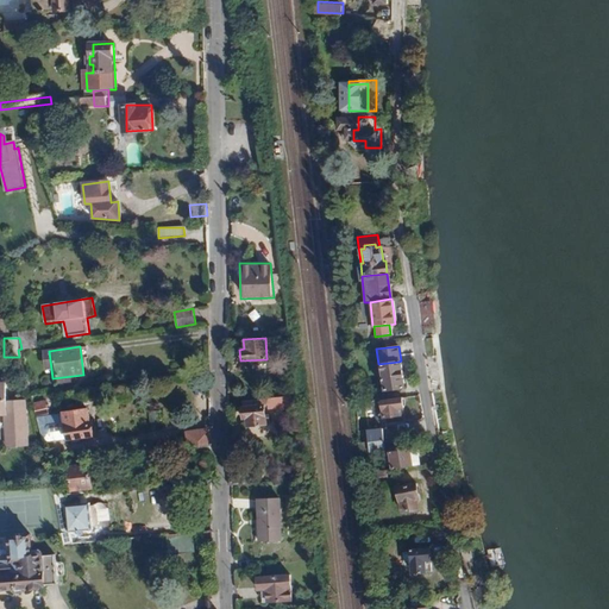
[(399,362),(378,364),(383,390),(402,388),(399,362)]
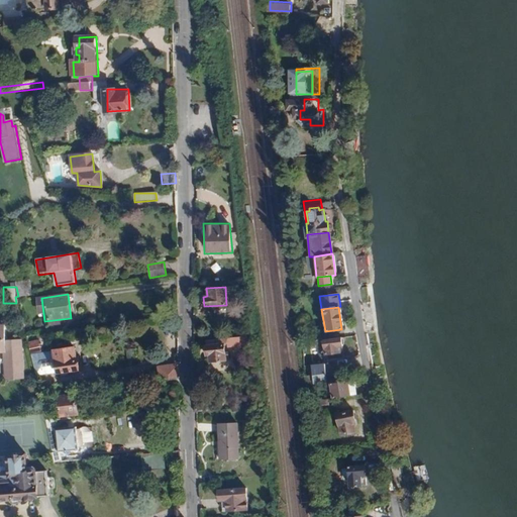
[(4,324),(0,324),(0,350),(4,350),(6,377),(23,376),(21,339),(5,340),(4,324)]
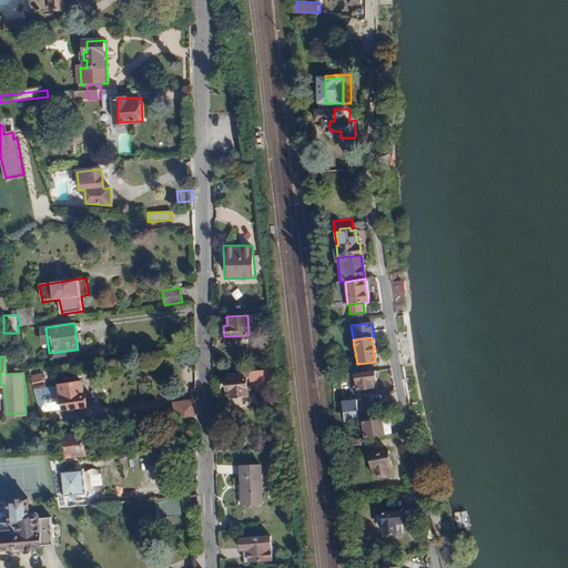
[(223,393),(230,392),(230,397),(247,396),(245,382),(250,382),(250,377),(270,375),(270,368),(222,374),(223,393)]
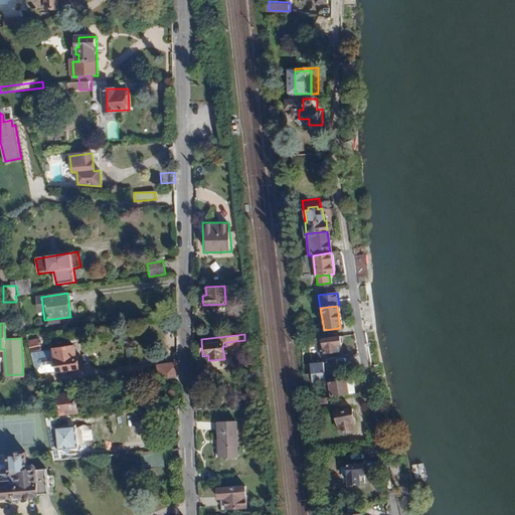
[(340,334),(324,336),(326,350),(339,348),(339,342),(342,341),(340,334)]
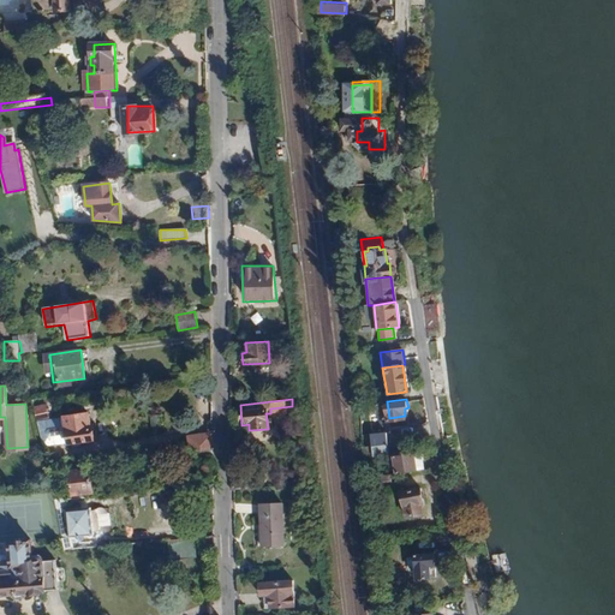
[(35,413),(39,427),(49,424),(47,411),(35,413)]
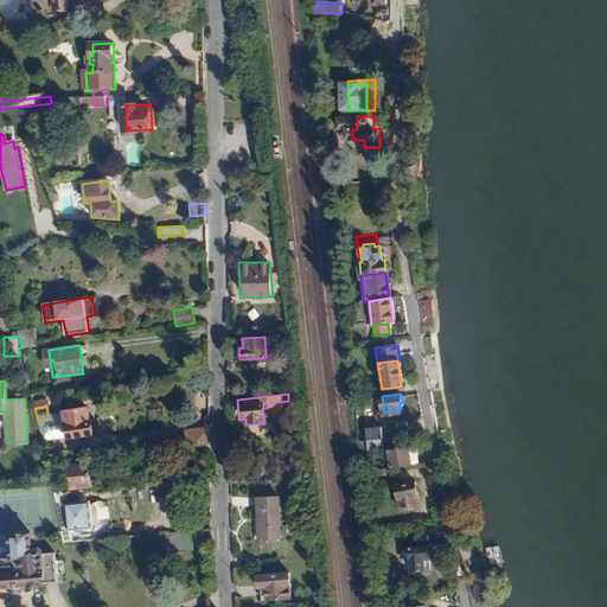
[(49,419),(38,421),(43,445),(50,443),(93,435),(91,425),(89,425),(88,410),(49,419)]
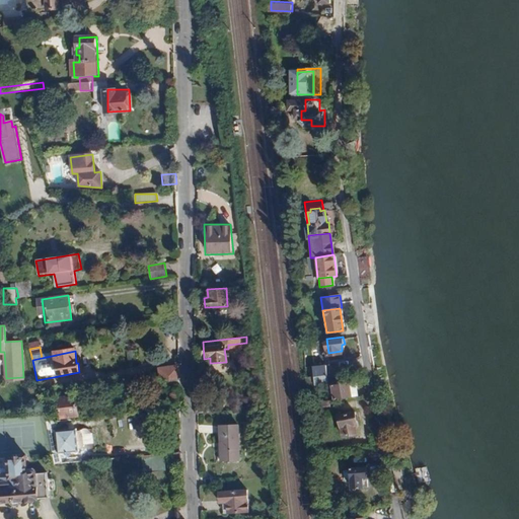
[(345,361),(331,361),(331,375),(346,375),(345,361)]
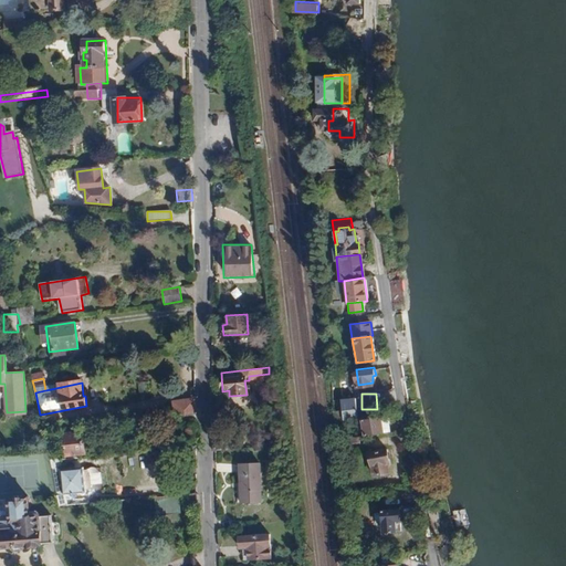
[(175,401),(176,415),(192,411),(192,398),(175,401)]
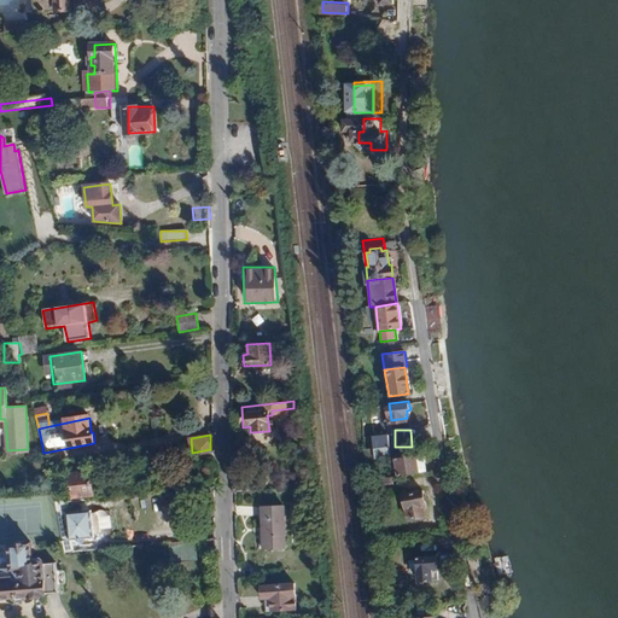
[(374,448),(389,445),(388,436),(373,437),(374,448)]
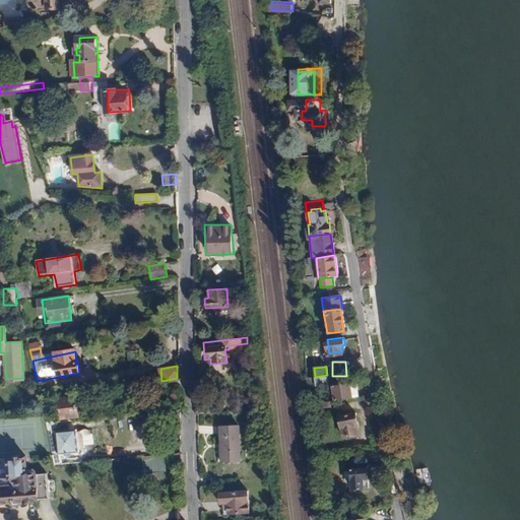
[(327,375),(315,377),(317,386),(329,384),(327,375)]
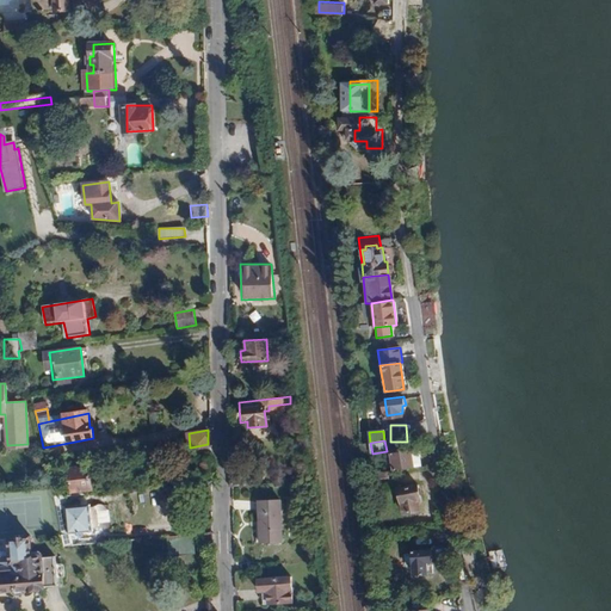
[(208,444),(190,448),(190,456),(209,454),(208,444)]
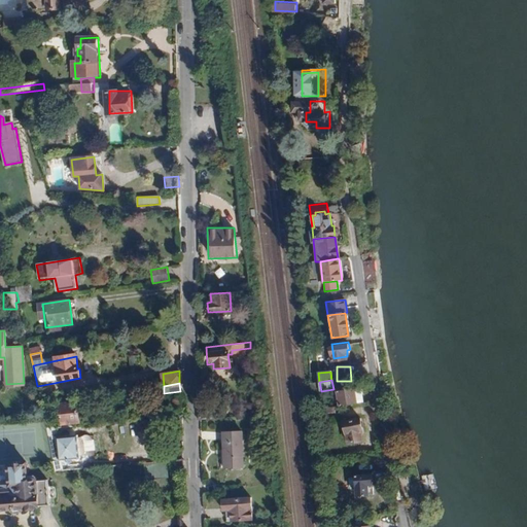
[(43,385),(37,386),(39,396),(45,395),(43,385)]
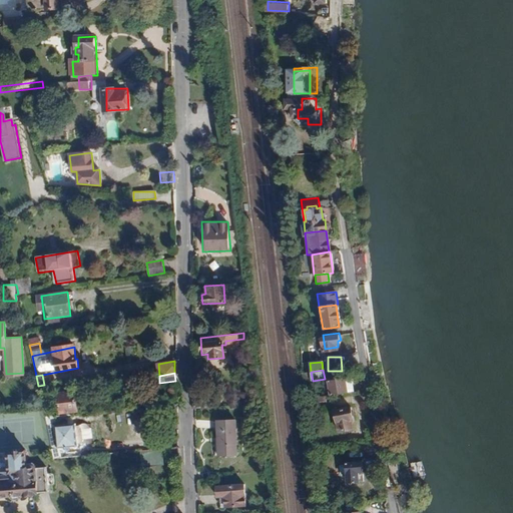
[(346,376),(330,378),(332,393),(348,391),(346,376)]
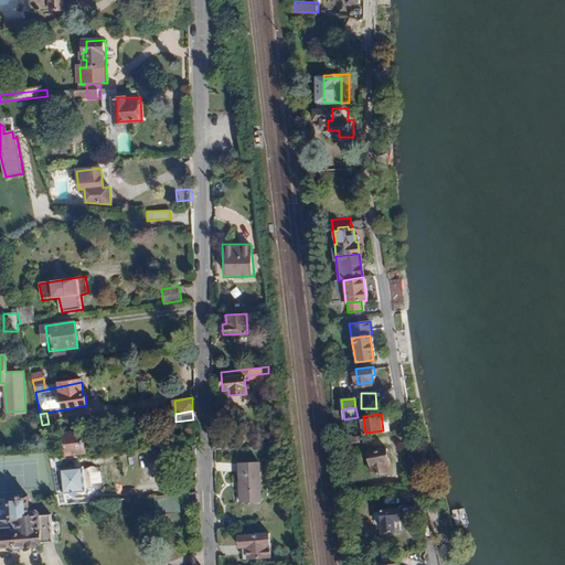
[(364,444),(363,433),(345,436),(347,446),(364,444)]
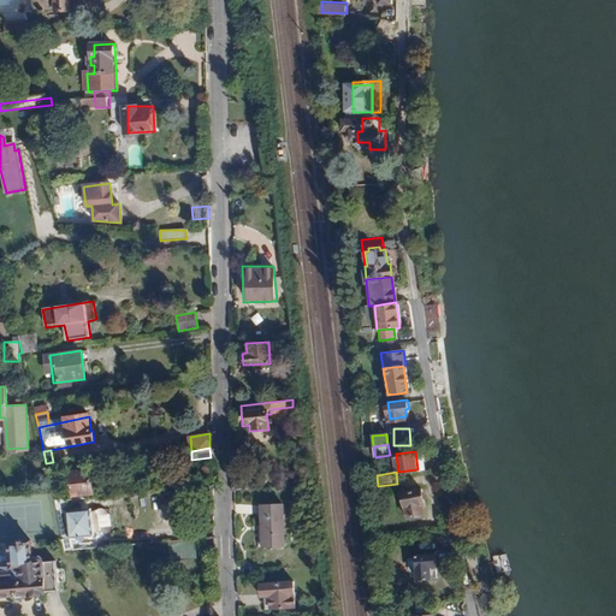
[(89,473),(67,477),(71,498),(92,495),(89,473)]
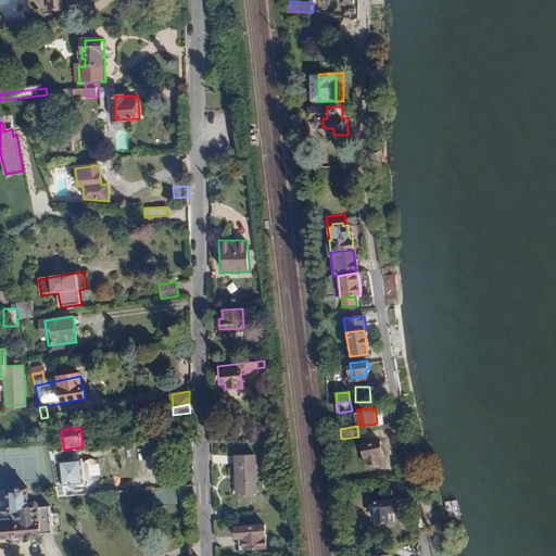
[(231,430),(211,431),(212,442),(231,441),(231,430)]
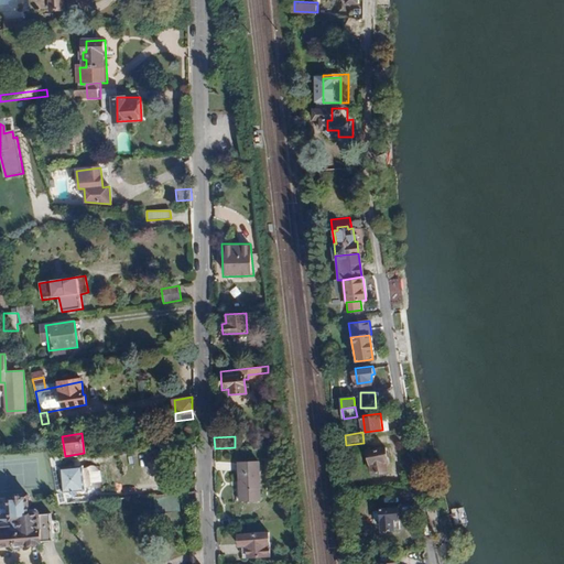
[(386,448),(367,451),(370,475),(386,473),(384,461),(388,461),(386,448)]
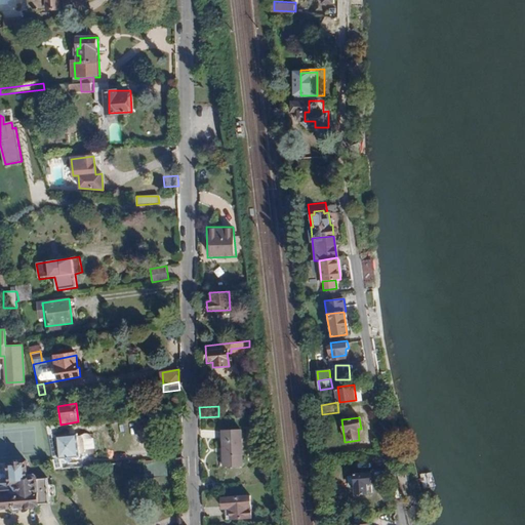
[(220,430),(221,450),(223,466),(242,466),(241,449),(240,429),(220,430)]
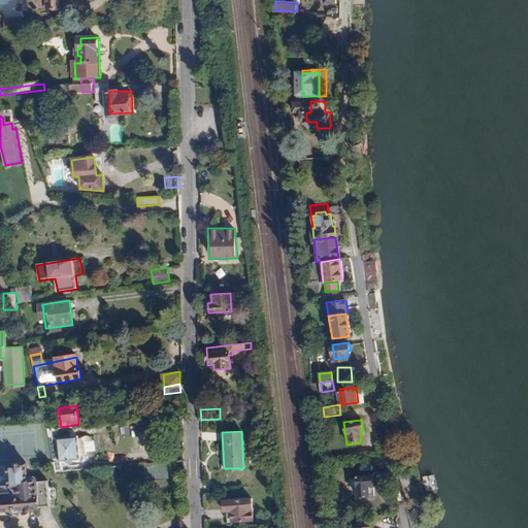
[(78,437),(57,438),(59,460),(79,458),(78,437)]
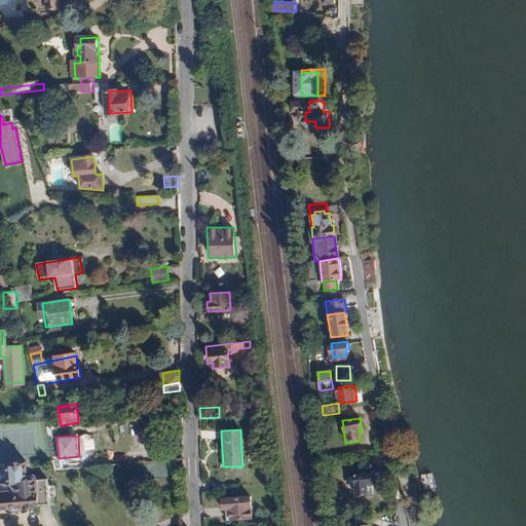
[(144,476),(166,477),(167,462),(144,461),(144,476)]
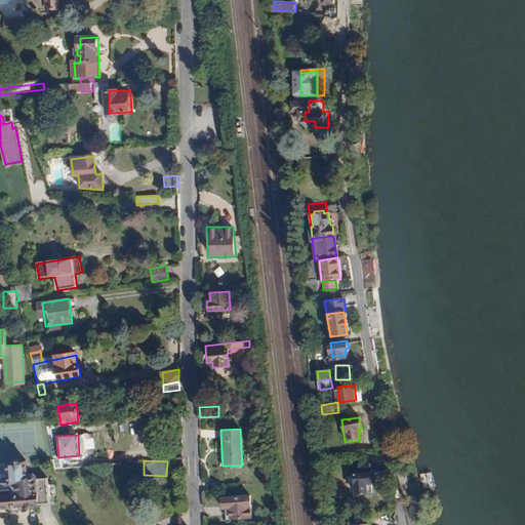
[(0,487),(0,510),(38,507),(48,506),(48,499),(53,498),(55,496),(55,492),(54,488),(51,486),(49,486),(47,486),(47,479),(36,479),(28,479),(27,463),(8,466),(10,487),(0,487)]
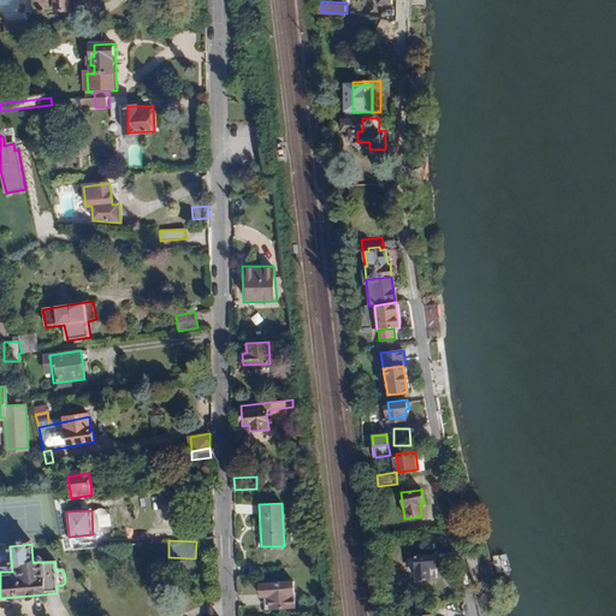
[(433,552),(413,555),(415,579),(430,576),(428,567),(434,564),(433,552)]
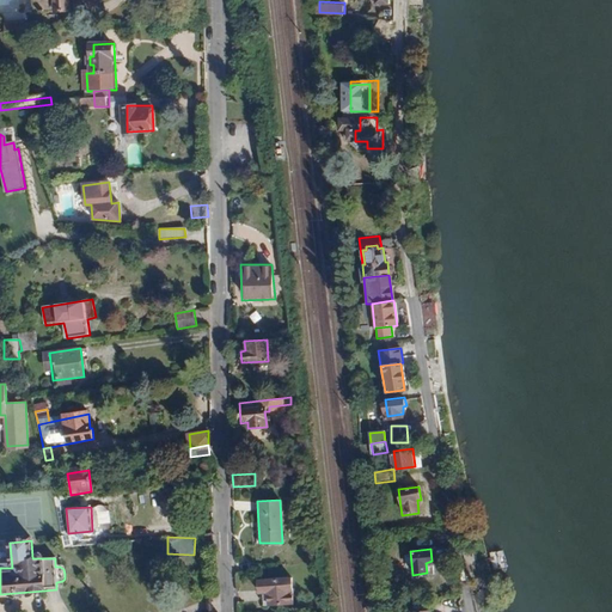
[(291,576),(256,579),(257,594),(263,593),(263,606),(268,606),(292,605),(291,576)]
